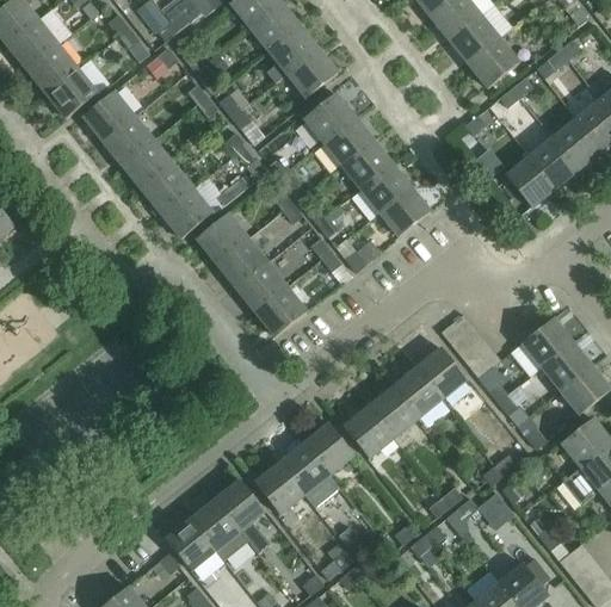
[(0,37),(6,44),(38,19),(23,0),(10,0),(0,8),(0,37)]
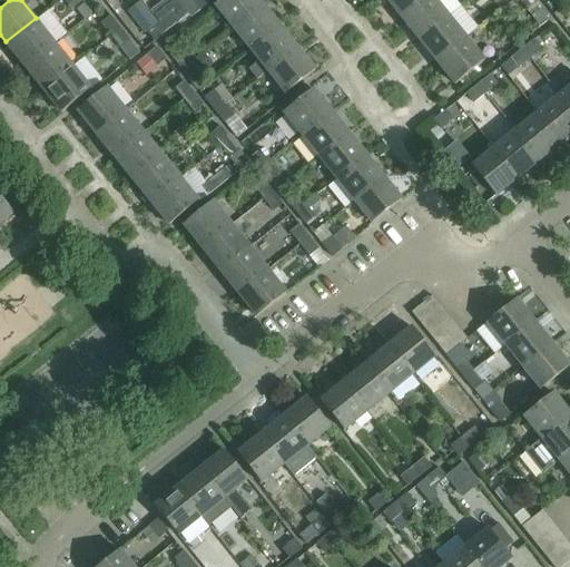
[(262,1),(261,0),(216,0),(214,2),(232,25),(262,1)]
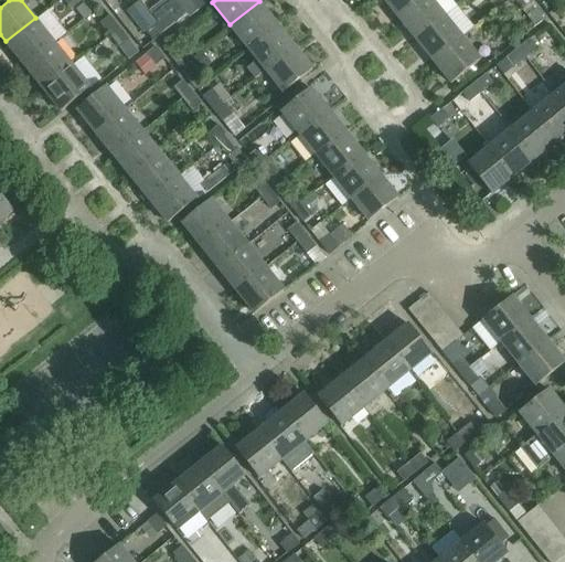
[(384,0),(397,16),(416,0),(384,0)]
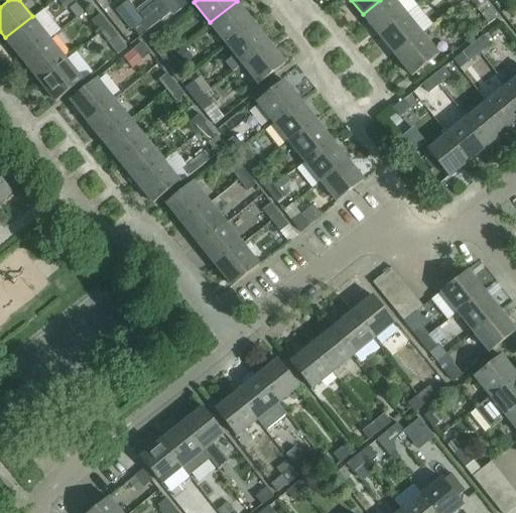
[(406,13),(395,0),(380,0),(363,14),(379,34),(406,13)]
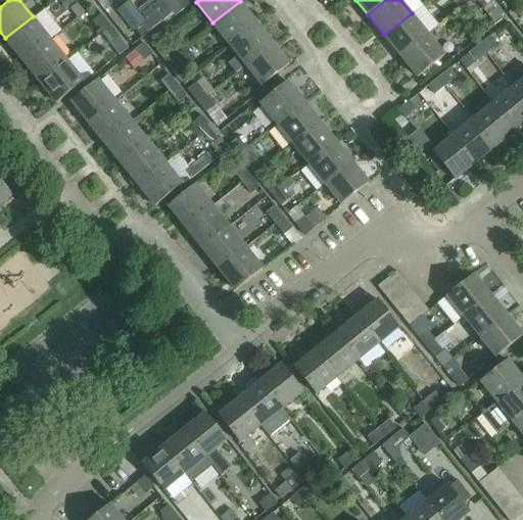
[(256,22),(240,1),(212,22),(229,43),(256,22)]
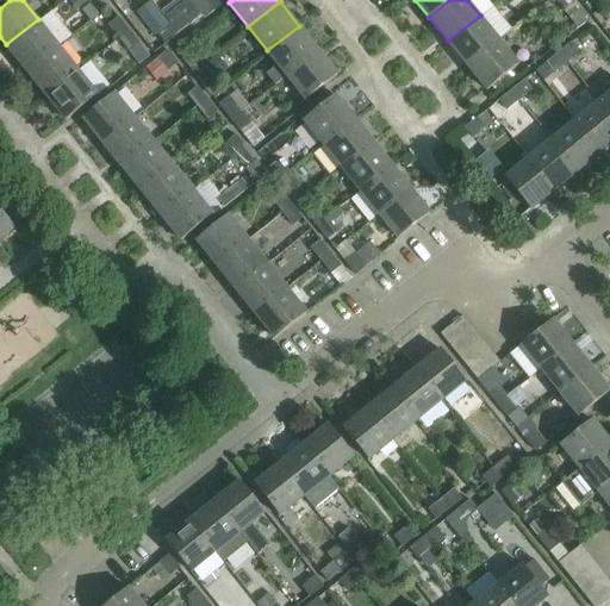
[(169,22),(176,32),(191,20),(182,11),(169,22)]
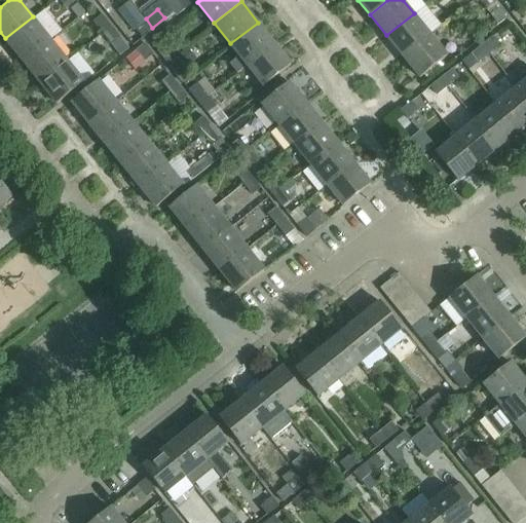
[(102,31),(110,24),(101,12),(92,20),(102,31)]
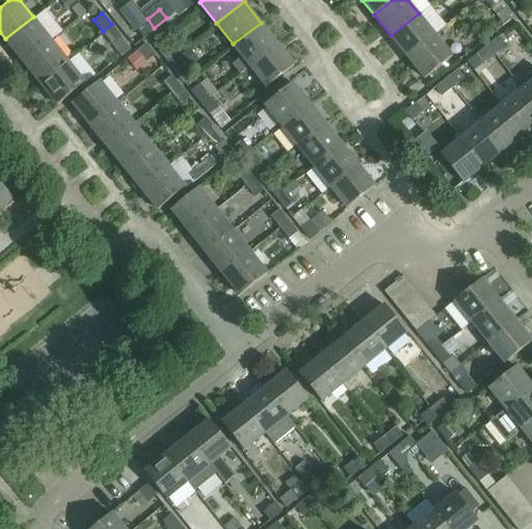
[(434,34),(419,14),(391,35),(407,56),(434,34)]
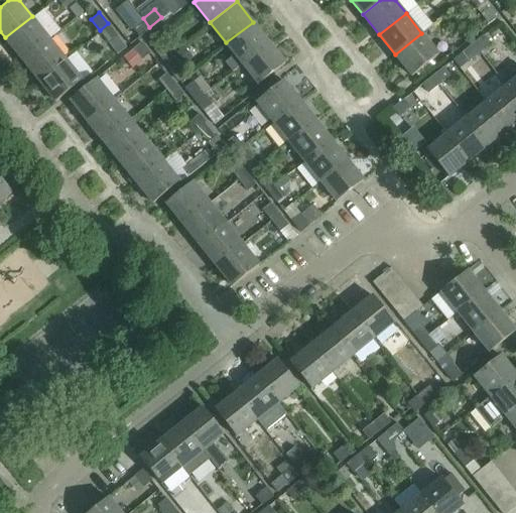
[(32,16),(5,37),(21,58),(49,37),(32,16)]
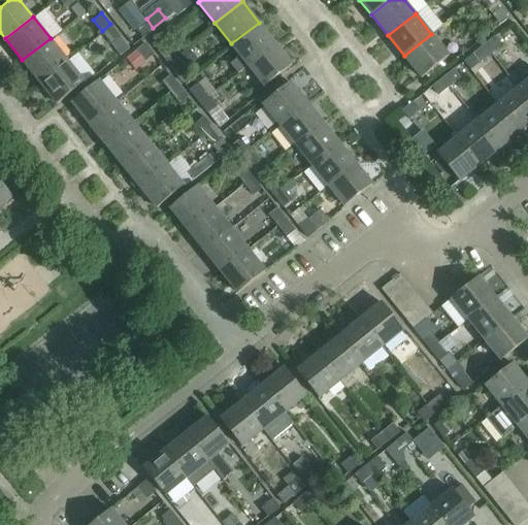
[(153,28),(146,19),(135,27),(142,36),(153,28)]
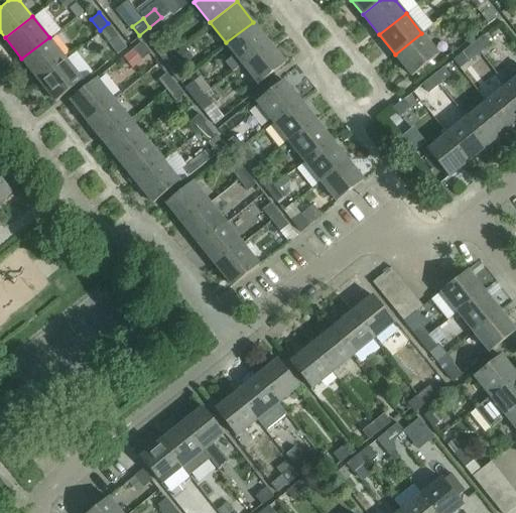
[(253,22),(226,42),(242,62),(269,41),(253,22)]
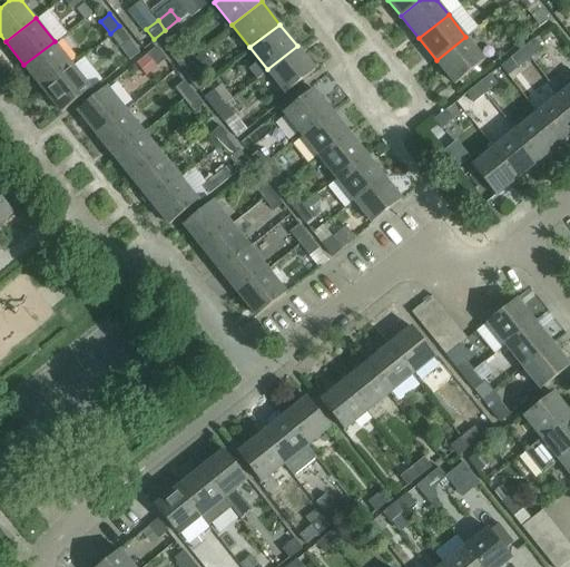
[(129,38),(119,26),(110,33),(119,46),(129,38)]
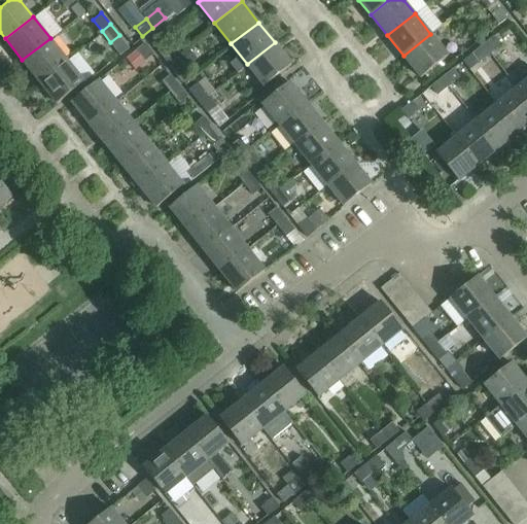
[(494,33),(482,43),(489,51),(501,42),(494,33)]
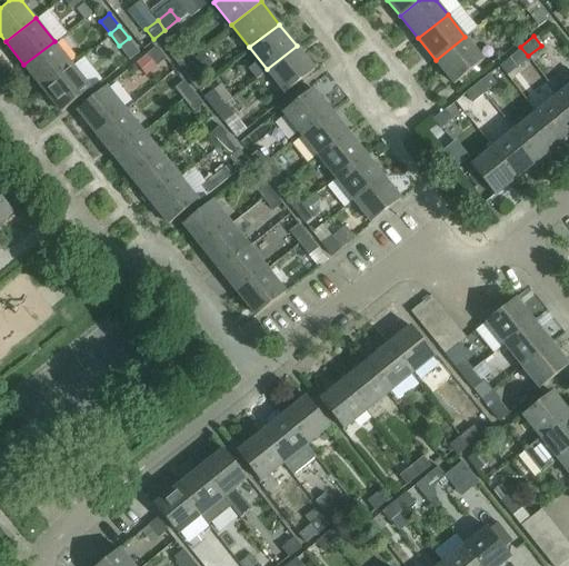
[(465,37),(436,60),(453,81),(482,58),(465,37)]
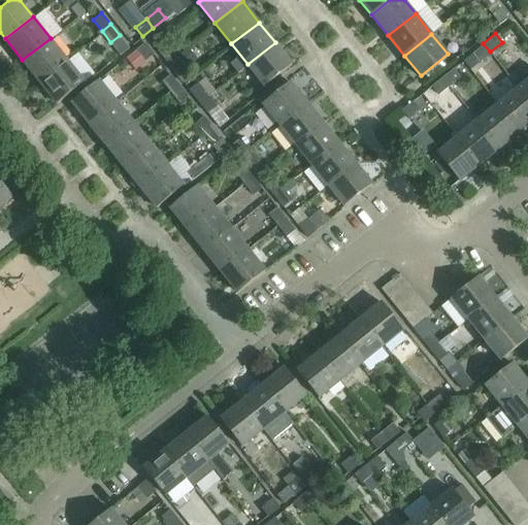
[(67,59),(51,38),(22,60),(39,81),(67,59)]
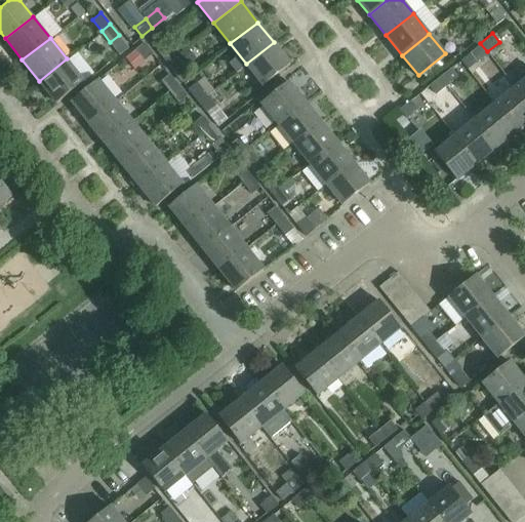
[(138,52),(131,58),(136,66),(153,51),(144,40),(134,47),(138,52)]
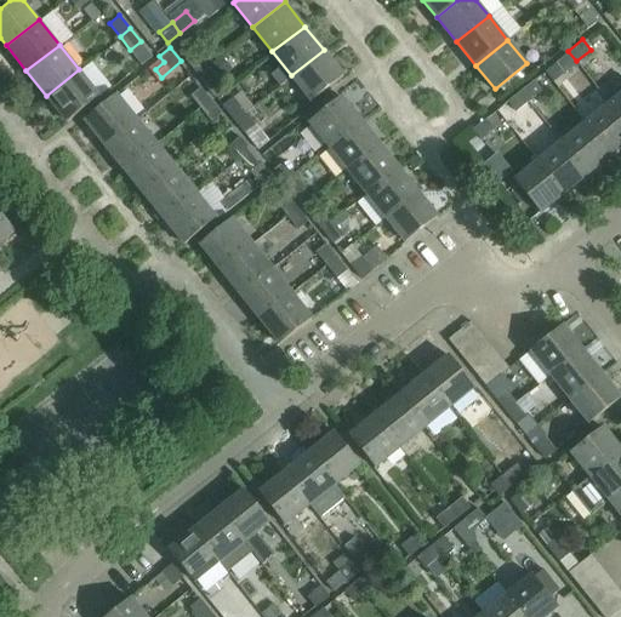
[(197,72),(208,63),(195,49),(184,57),(197,72)]
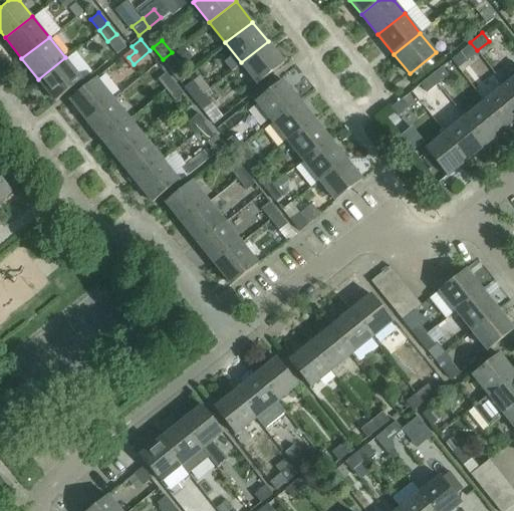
[(268,41),(241,62),(257,82),(284,61),(268,41)]
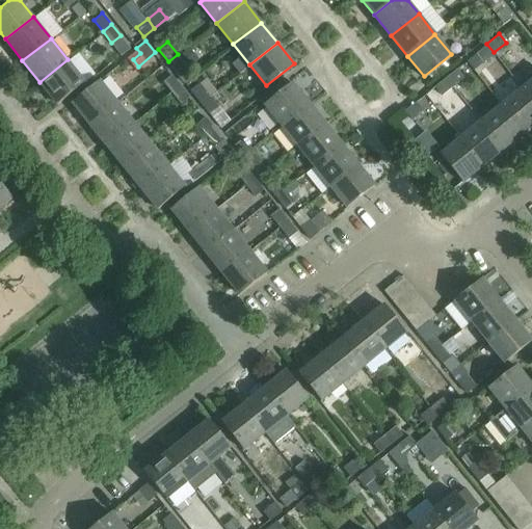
[(494,52),(486,44),(476,51),(483,60),(494,52)]
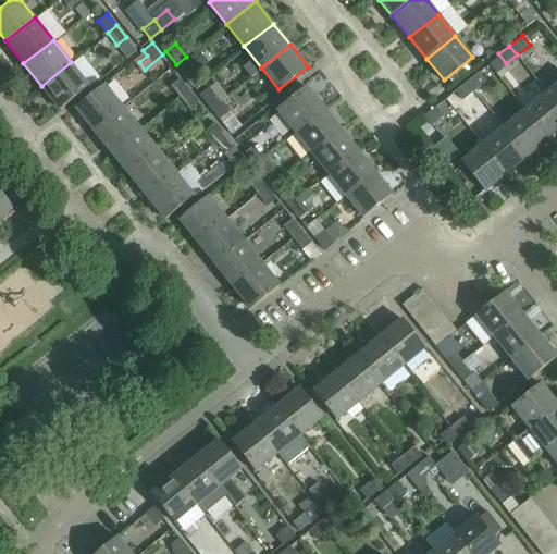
[(186,57),(176,64),(185,75),(194,68),(186,57)]
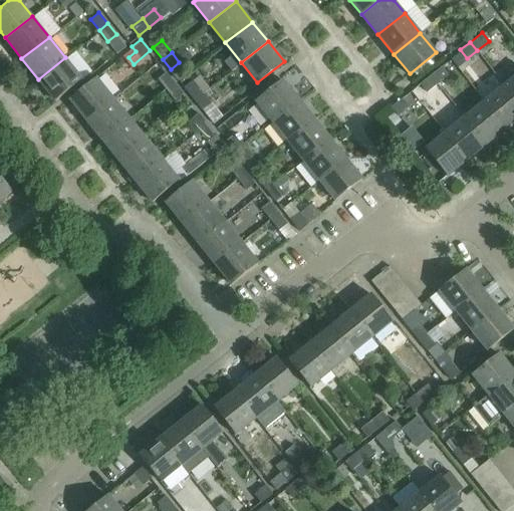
[(81,78),(65,57),(38,79),(55,99),(81,78)]
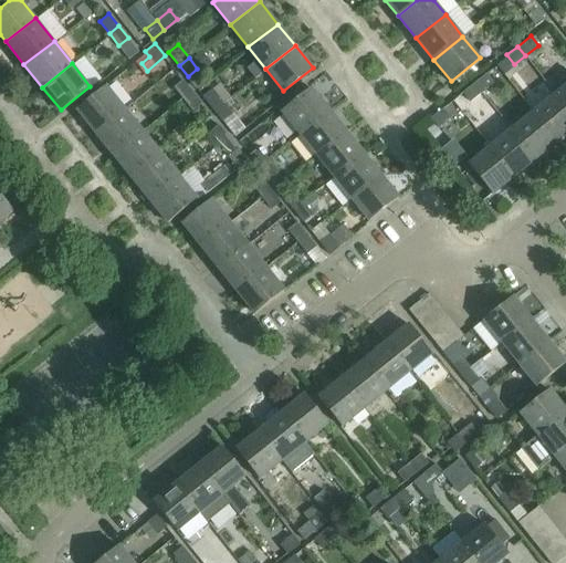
[(473,81),(481,91),(494,81),(486,71),(473,81)]
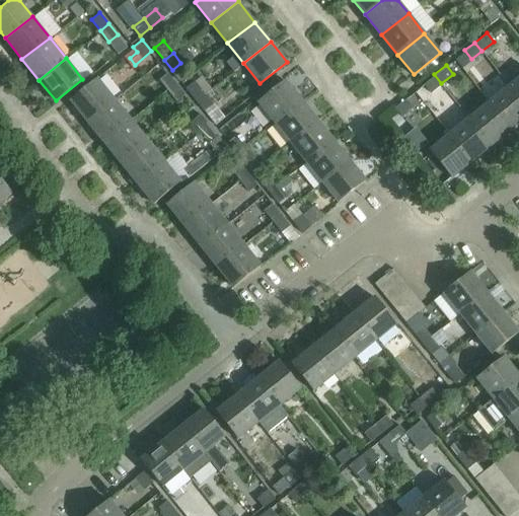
[(106,69),(96,77),(70,98),(86,120),(114,97),(123,90),(106,69)]
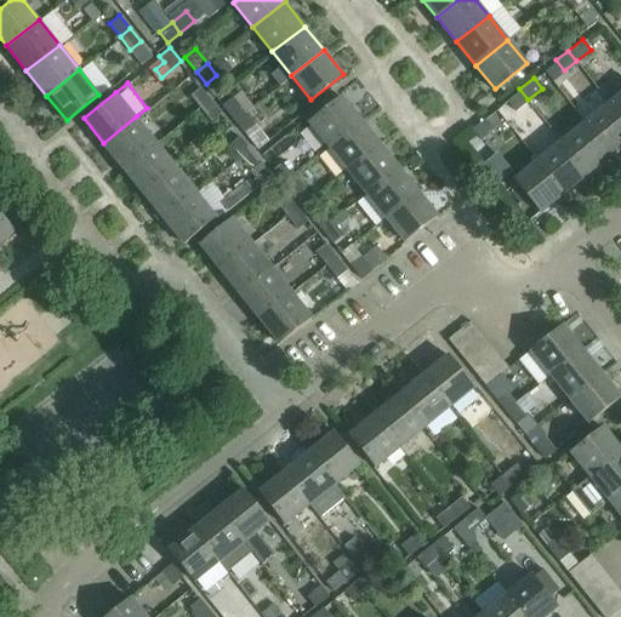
[(200,107),(211,98),(200,85),(189,93),(200,107)]
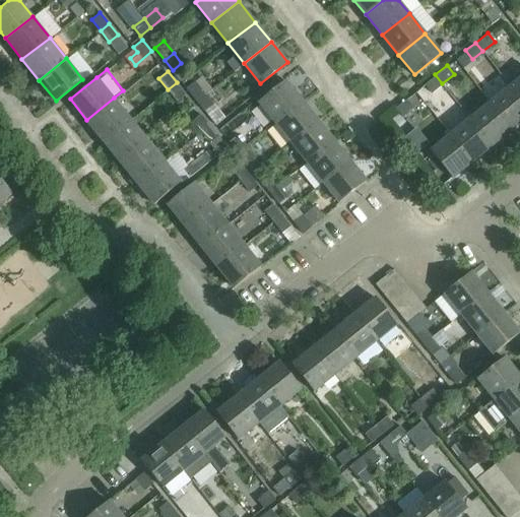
[(442,83),(435,74),(425,82),(432,91),(442,83)]
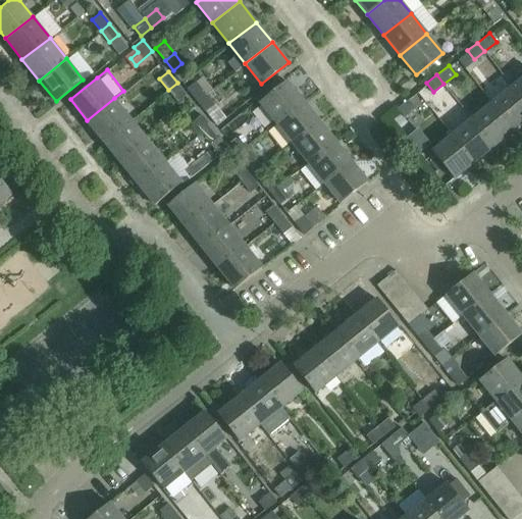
[(521,97),(521,75),(512,85),(521,97)]
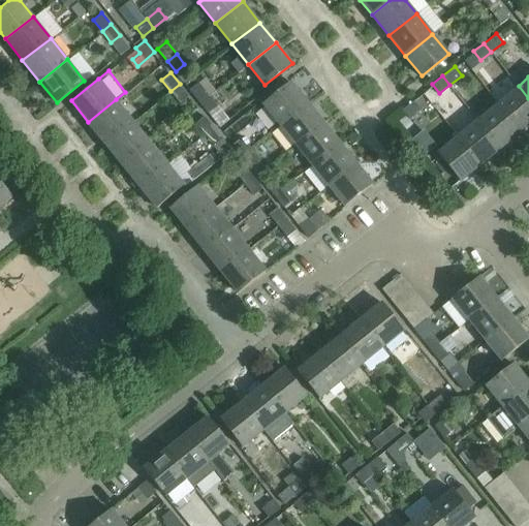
[(200,102),(210,95),(198,81),(189,88),(200,102)]
